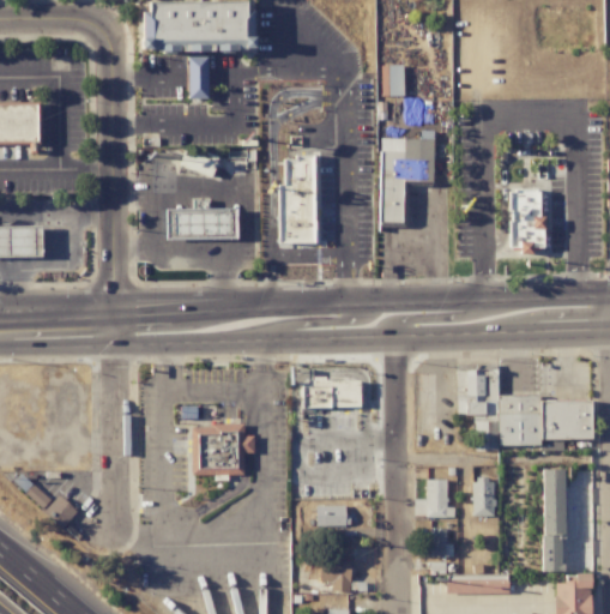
[(248,0),(248,10),(255,10),(255,47),(246,48),(247,49),(150,50),(150,49),(143,49),(143,11),(150,11),(149,1),(248,0)]
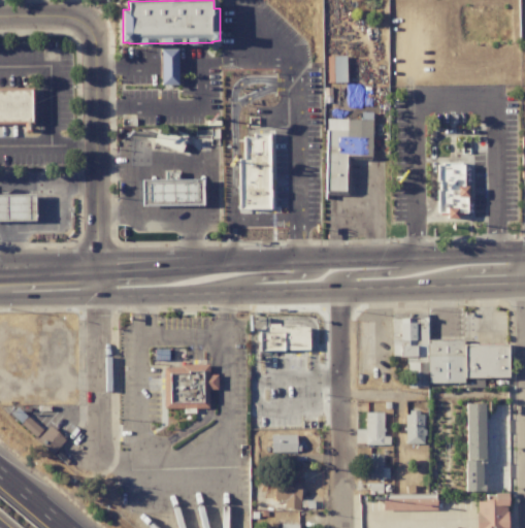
[(163,50),(164,85),(181,85),(179,50),(163,50)]
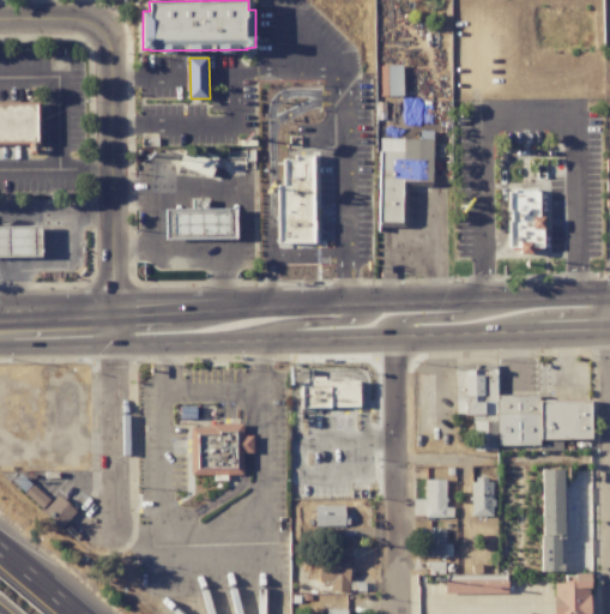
[(0,102),(41,102),(41,140),(0,142),(0,102)]
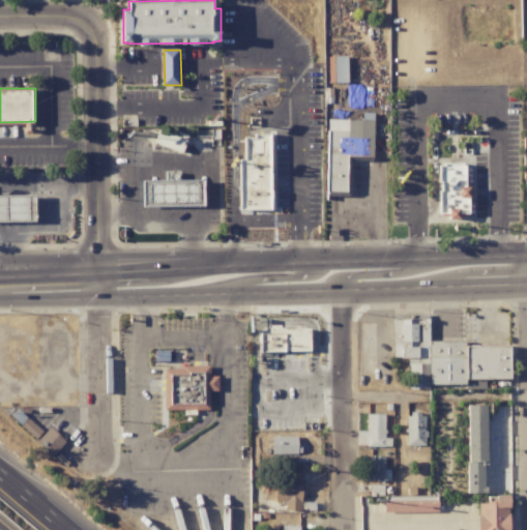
[(329,119),(329,193),(351,193),(351,157),(374,157),(374,120),(329,119)]
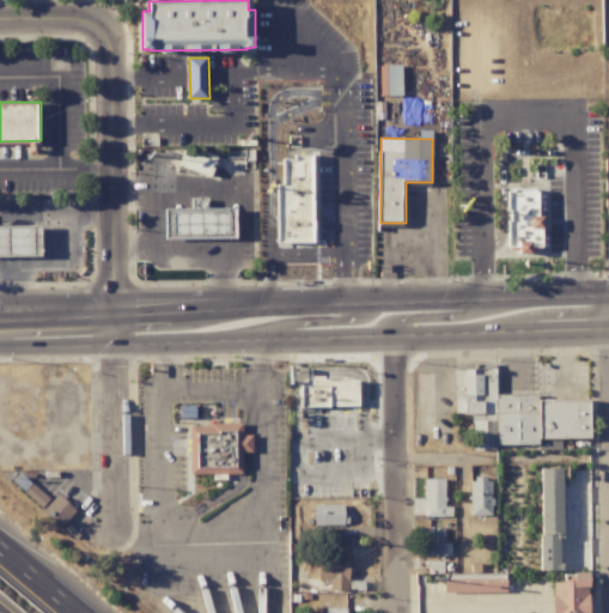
[(315,156),(285,157),(285,184),(279,184),(280,243),(316,243),(315,156)]
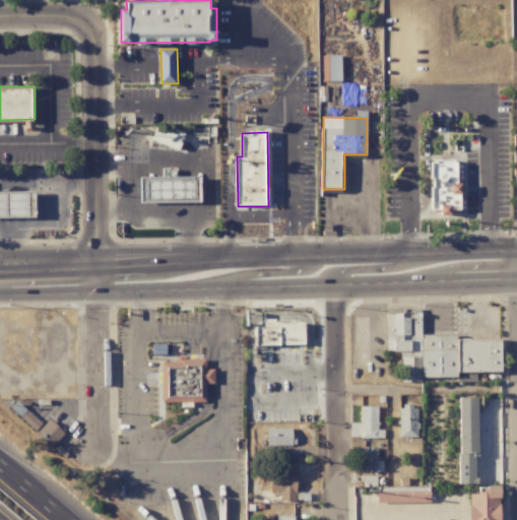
[(458,183),(462,183),(462,193),(460,193),(461,208),(452,208),(452,214),(442,214),(442,208),(433,208),(433,187),(435,187),(435,178),(433,178),(433,161),(438,161),(438,159),(455,159),(455,161),(457,161),(458,176),(458,183)]
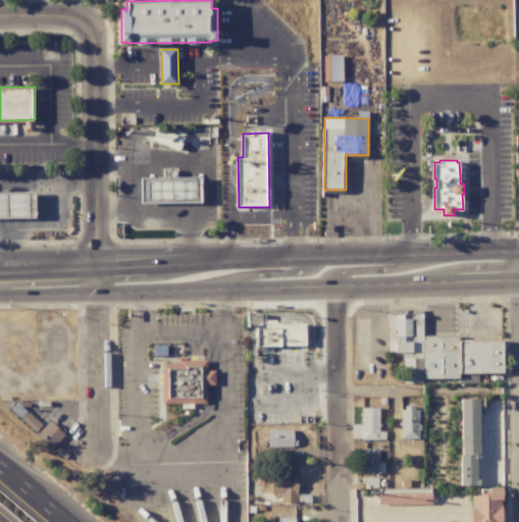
[(202,176),(142,178),(143,204),(203,202),(202,176)]
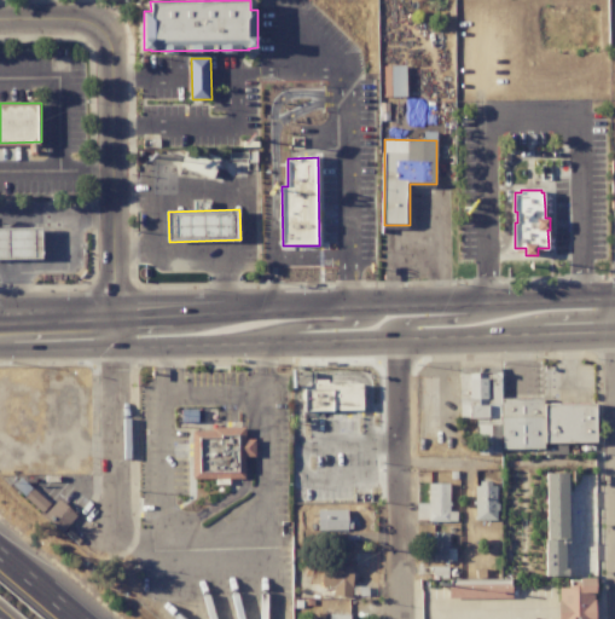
[(44,227),(0,227),(0,259),(44,259),(44,227)]
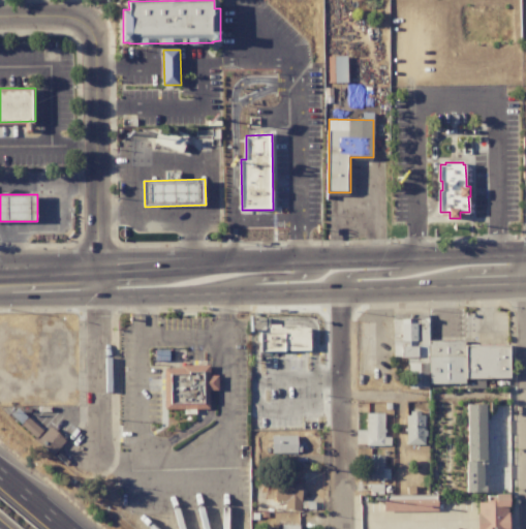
[(511,345),(466,346),(466,340),(430,341),(430,318),(395,318),(396,358),(410,358),(411,389),(431,389),(431,384),(468,383),(468,386),(473,386),(473,378),(512,378),(511,345)]
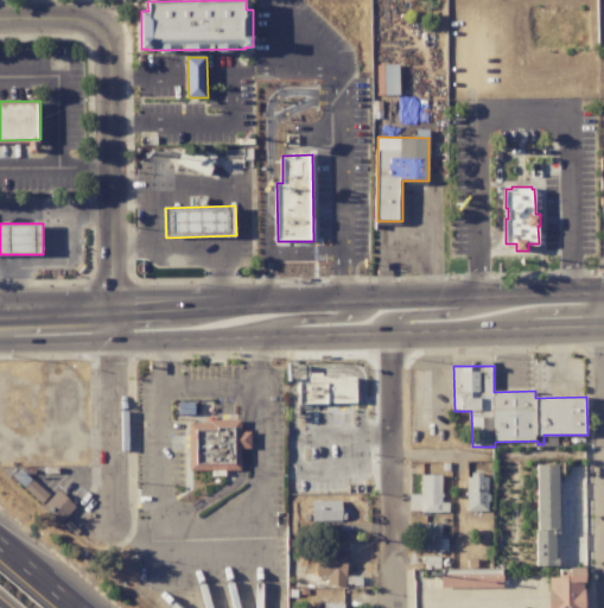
[(357,377),(299,378),(299,403),(358,403),(357,377)]
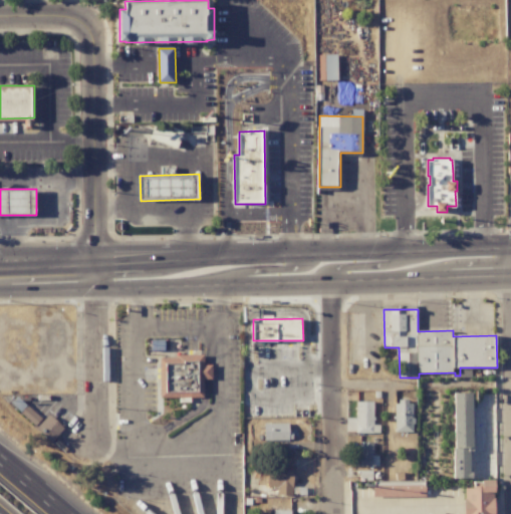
[(206,355),(161,356),(162,399),(206,398),(206,379),(214,378),(214,364),(206,365),(206,355)]
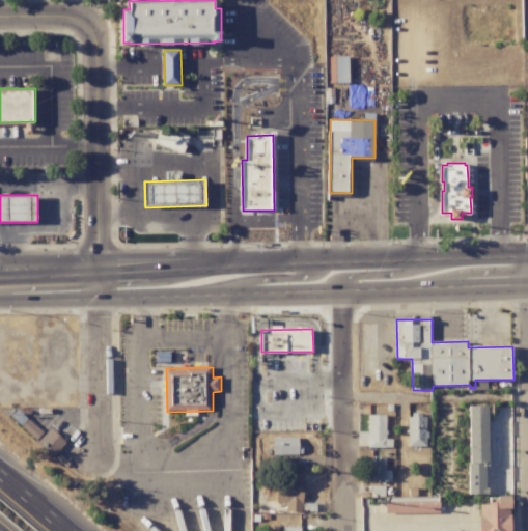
[(489,407),(470,407),(471,495),(490,495),(489,407)]
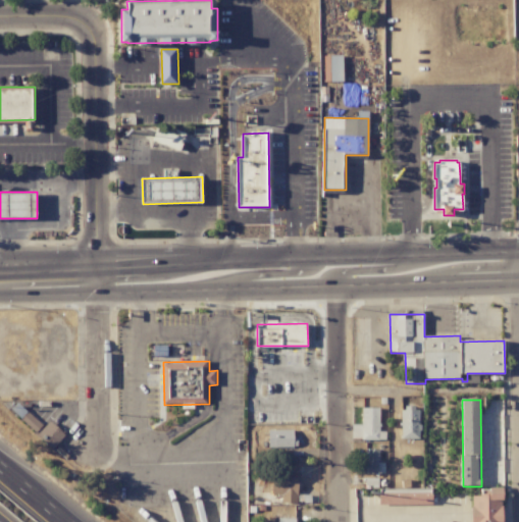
[(381,408),(364,408),(364,425),(354,424),(354,439),(387,439),(387,431),(381,431),(381,408)]
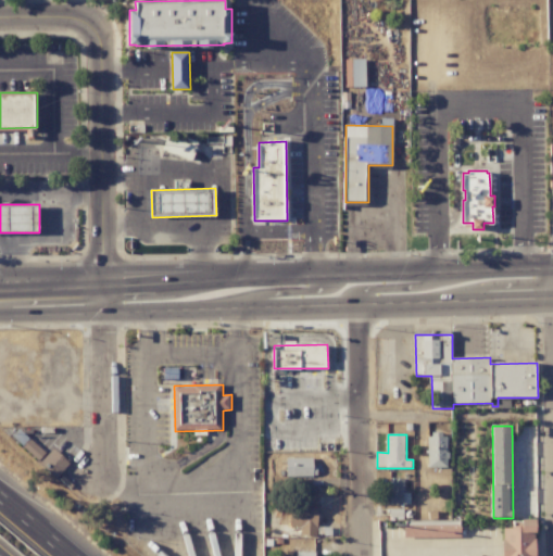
[(430,437),(429,467),(449,467),(450,437),(430,437)]
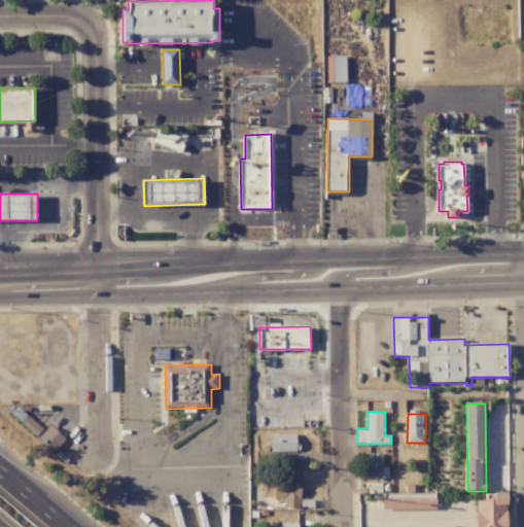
[(23,422),(38,436),(44,429),(30,415),(23,422)]
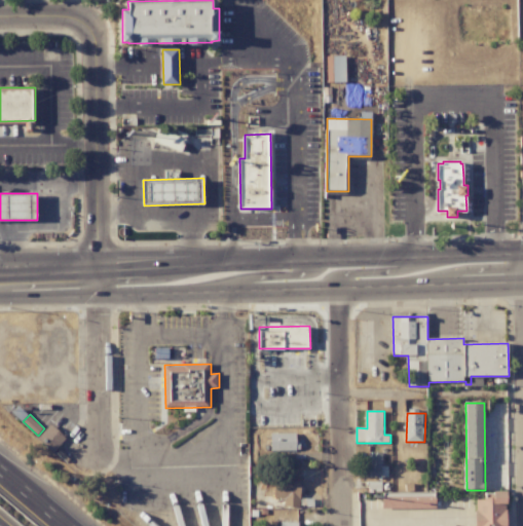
[(68,438),(51,424),(39,439),(55,453),(68,438)]
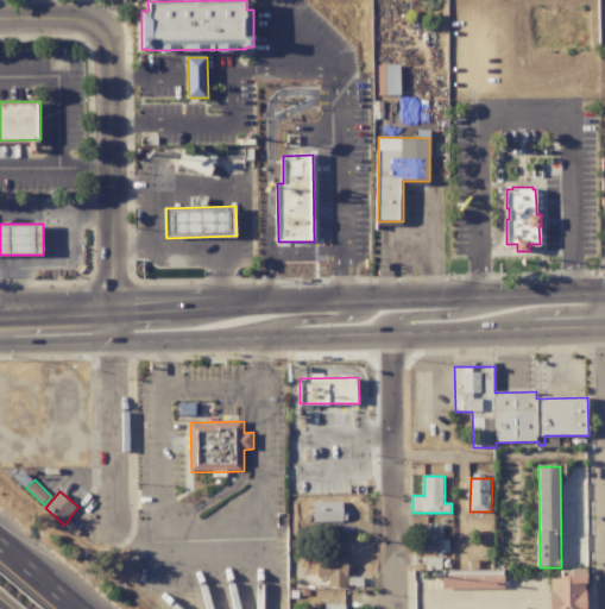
[(346,501),(315,502),(315,522),(346,521),(346,501)]
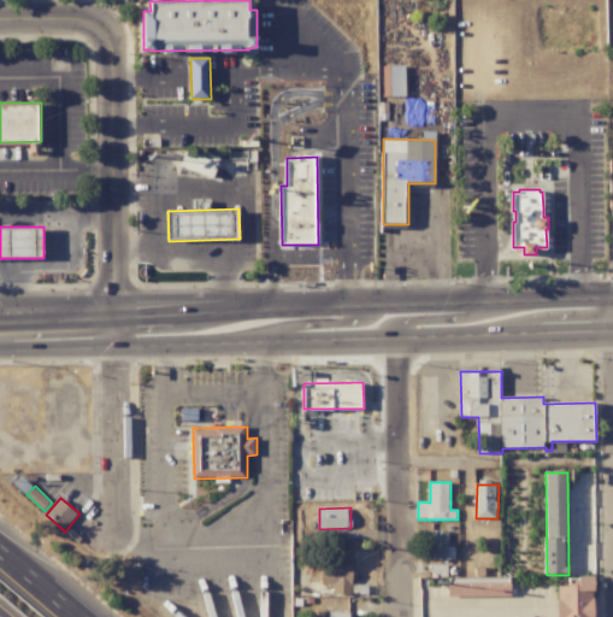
[(449,560),(449,532),(431,530),(431,559),(449,560)]
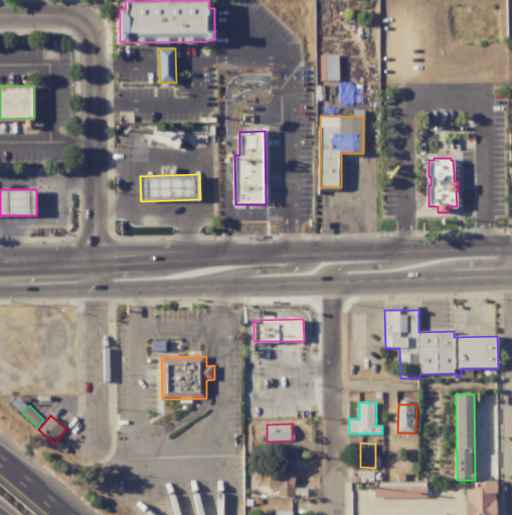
[(294,463),(279,463),(279,473),(271,473),(270,487),(282,488),(281,496),(297,496),(297,476),(294,476),(294,463)]
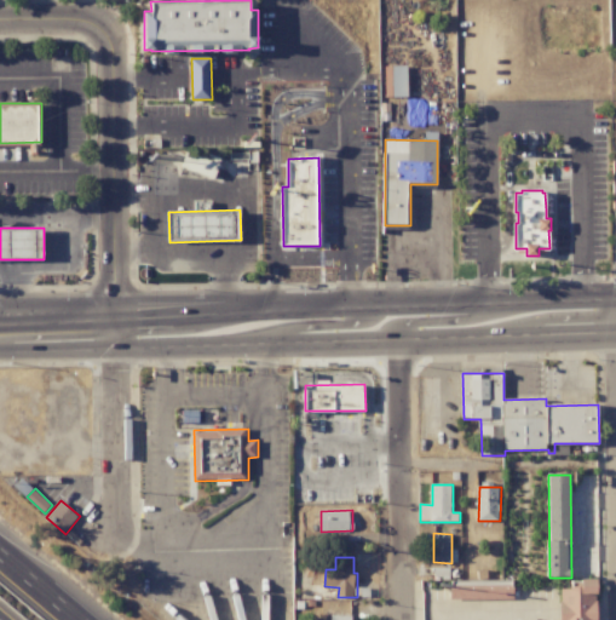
[(514,598),(513,589),(504,589),(504,584),(512,584),(512,580),(468,581),(468,589),(452,589),(453,598),(514,598)]
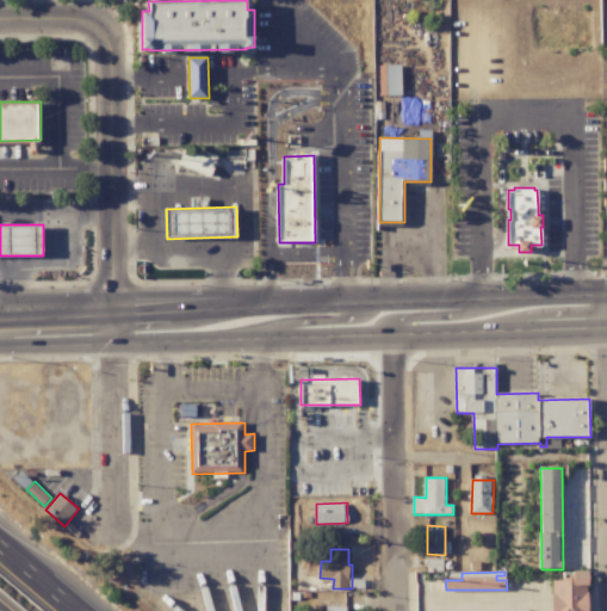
[(552,610),(553,580),(588,580),(588,610),(552,610)]
